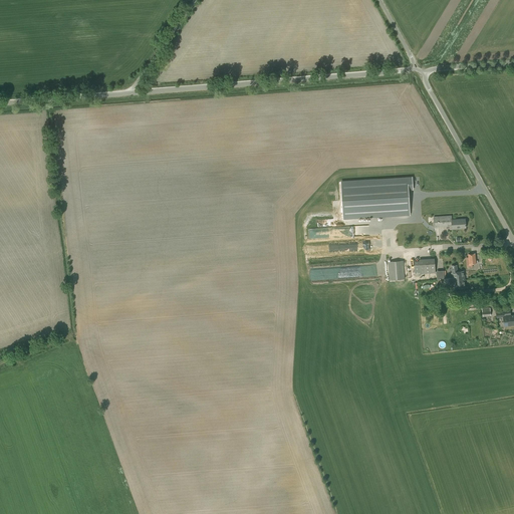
[(413,178),(341,182),(343,218),(411,214),(409,191),(413,191),(413,178)]
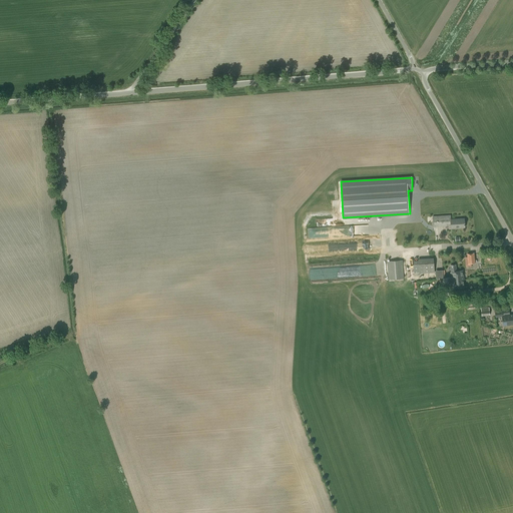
[(451,219),(451,217),(451,215),(433,216),(433,222),(397,224),(398,239),(435,236),(434,227),(451,226),(451,228),(465,227),(464,218),(451,219)]
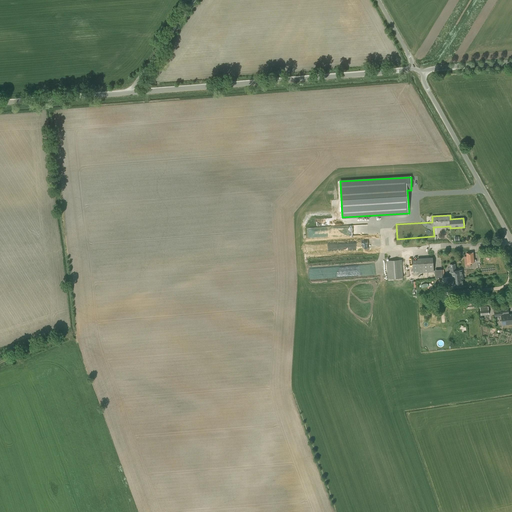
[(388,260),(389,280),(419,278),(418,258),(388,260)]
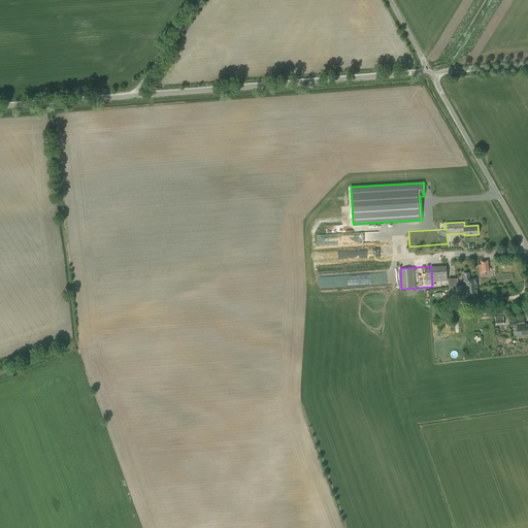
[(470,278),(469,272),(463,272),(466,296),(479,295),(476,278),(470,278)]
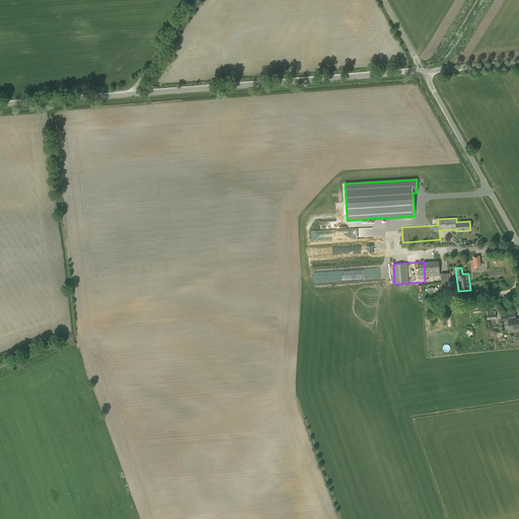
[(471,310),(486,309),(485,300),(470,301),(471,310)]
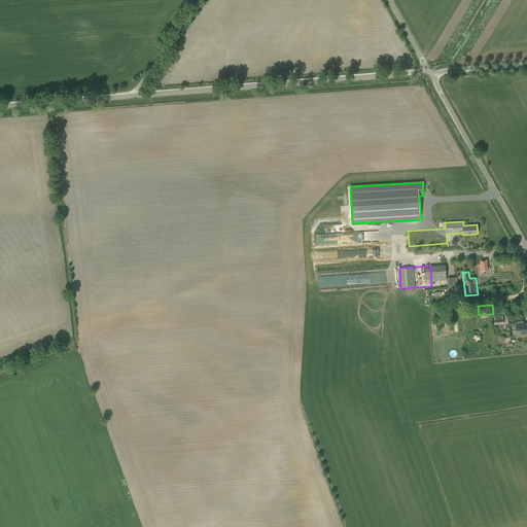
[(495,324),(503,323),(502,315),(494,316),(495,324)]
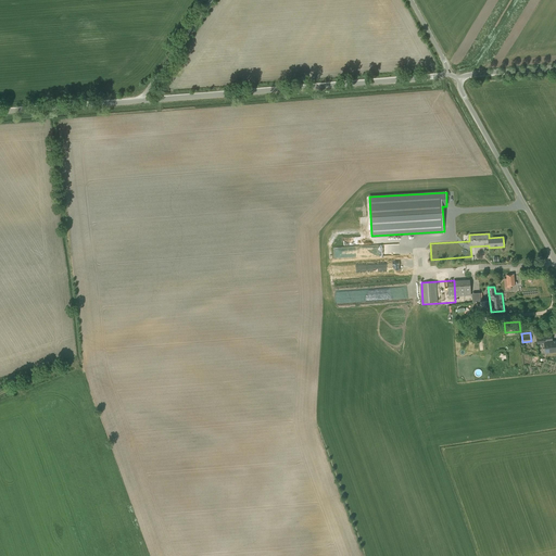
[(555,340),(553,341),(552,335),(544,336),(544,337),(536,338),(536,344),(544,343),(545,352),(552,351),(553,352),(555,352),(555,340)]
